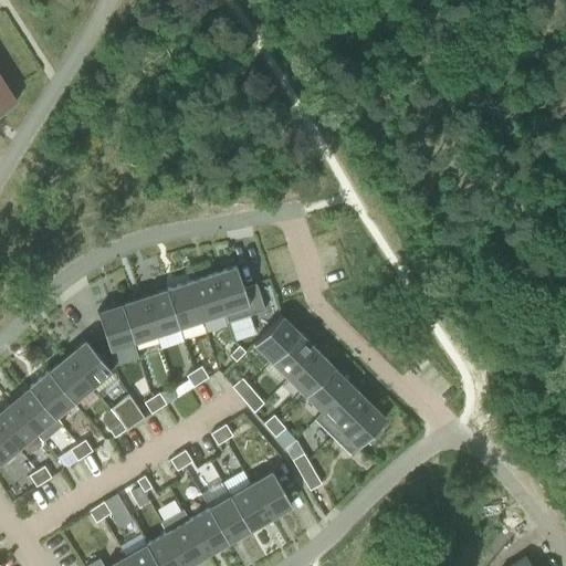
[(0,111),(14,102),(0,79),(0,111)]
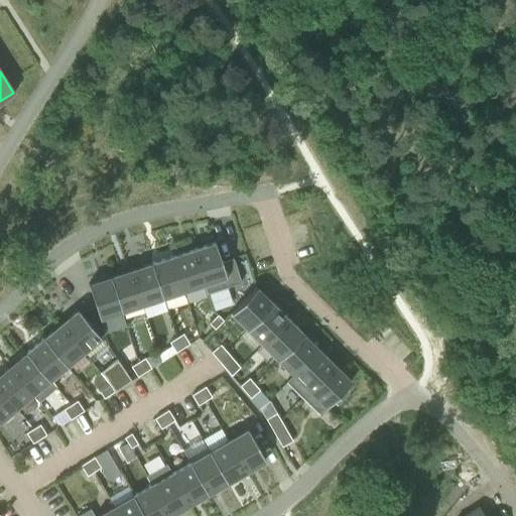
[(215,242),(192,250),(207,293),(241,282),(233,258),(221,262),(215,242)]
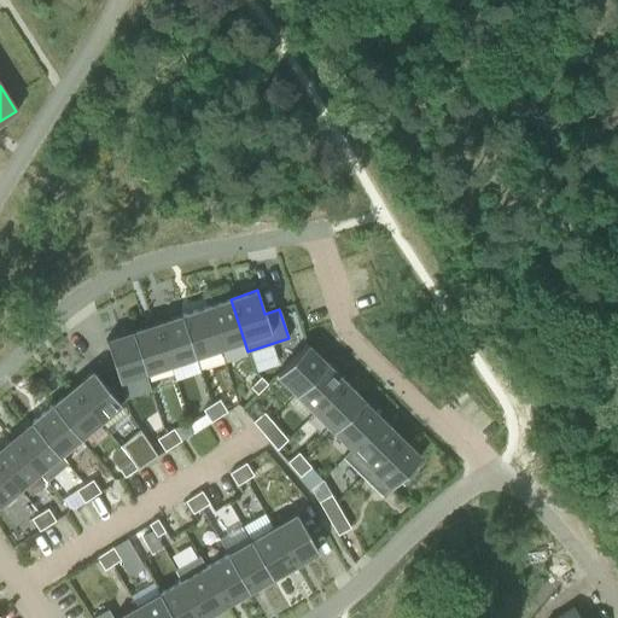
[(248,351),(231,299),(207,307),(220,349),(244,340),(248,351)]
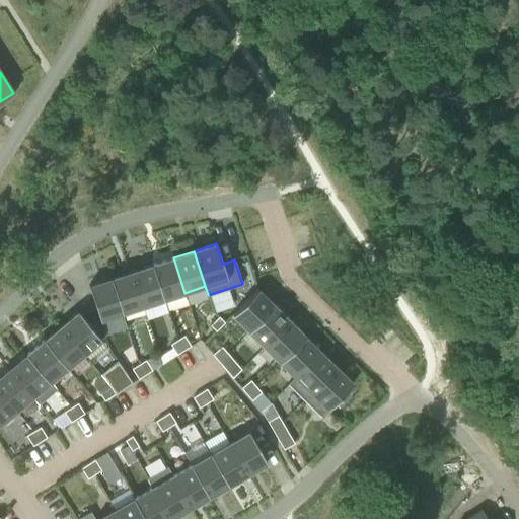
[(184,293),(173,257),(152,265),(163,299),(184,293)]
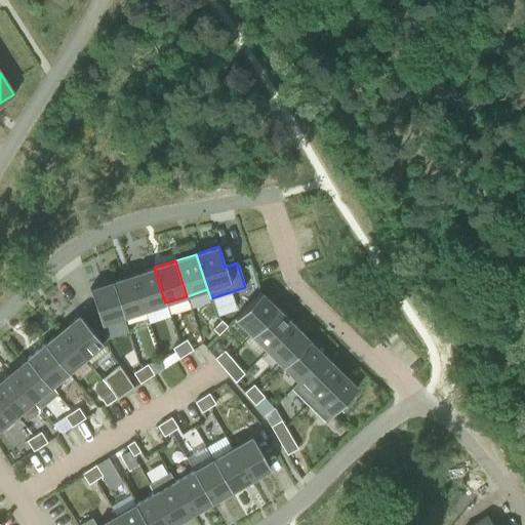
[(165,303),(154,268),(132,275),(144,310),(165,303)]
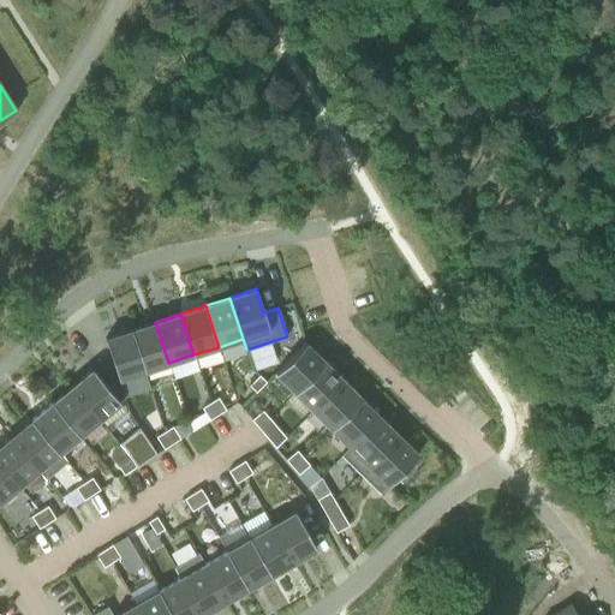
[(168,363),(155,322),(131,329),(144,371),(168,363)]
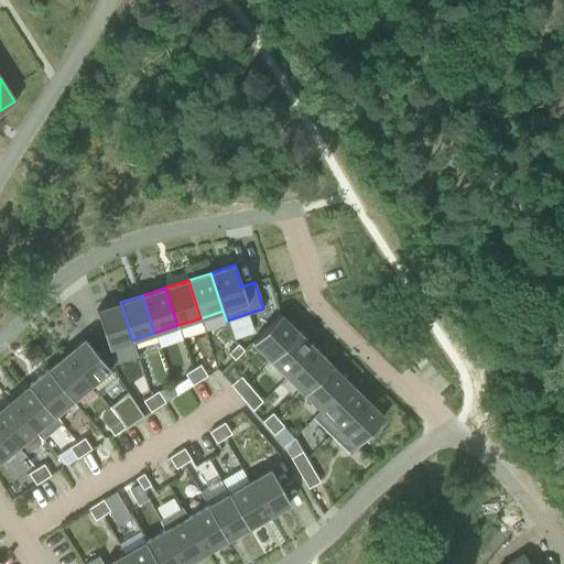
[(132,340),(120,302),(96,311),(108,348),(132,340)]
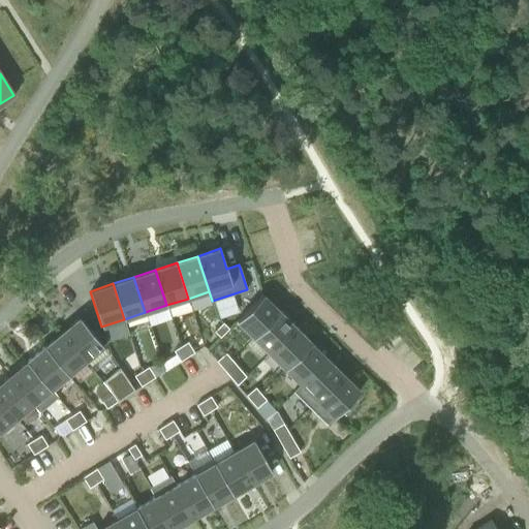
[(262,328),(279,311),(262,294),(236,320),(252,337),(262,328)]
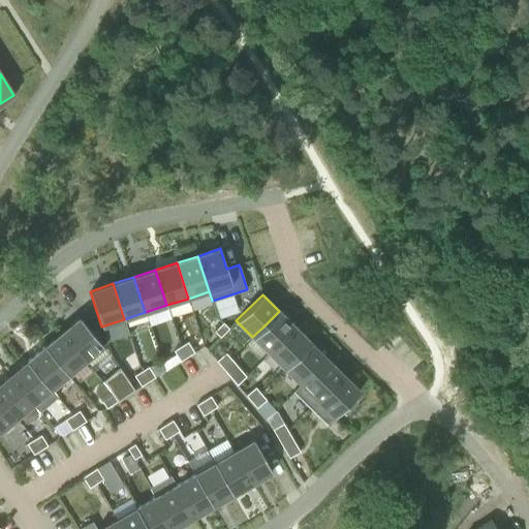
[(269,353),(296,327),(279,311),(262,328),(252,337),(269,353)]
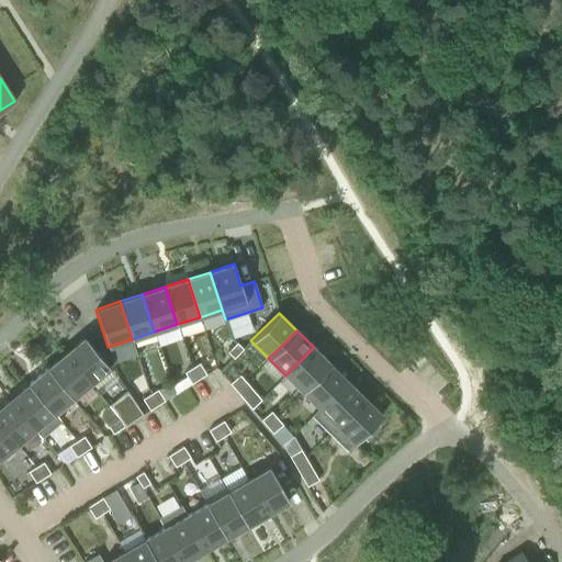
[(85,337),(65,352),(90,383),(110,368),(85,337)]
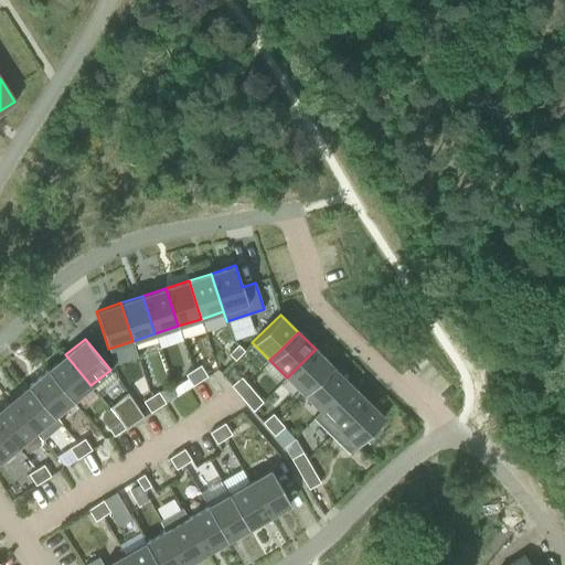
[(235,360),(244,351),(238,344),(228,354),(235,360)]
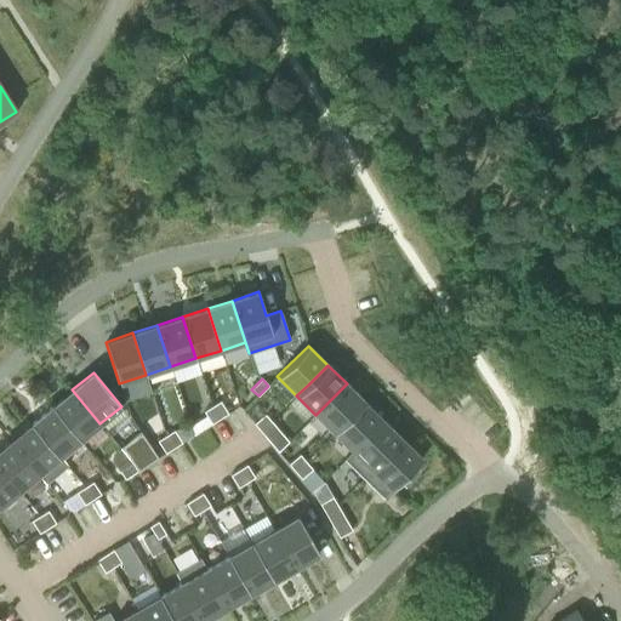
[(346,421),(365,402),(347,383),(315,415),(334,433),(346,421)]
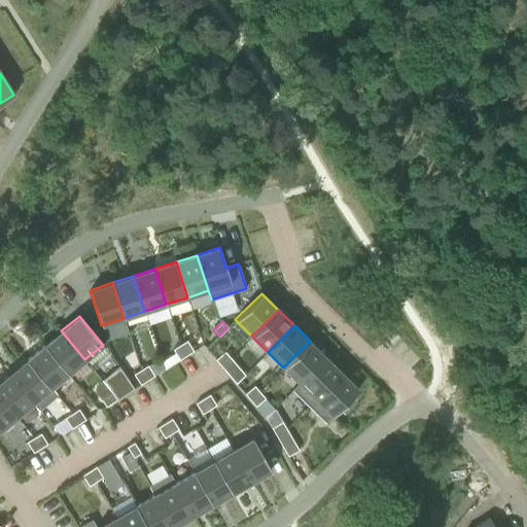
[(84,359),(61,330),(43,345),(68,374),(84,359)]
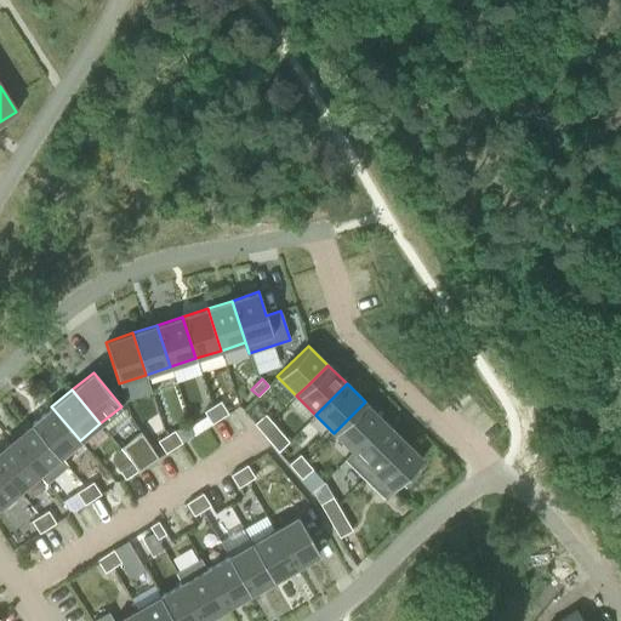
[(220,400),(211,406),(220,419),(228,414),(220,400)]
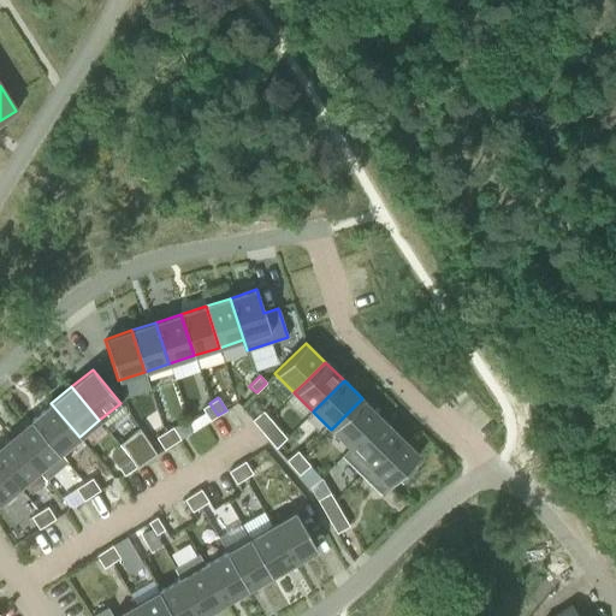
[(350,448),(380,418),(362,398),(343,418),(331,430),(349,448),(350,448)]
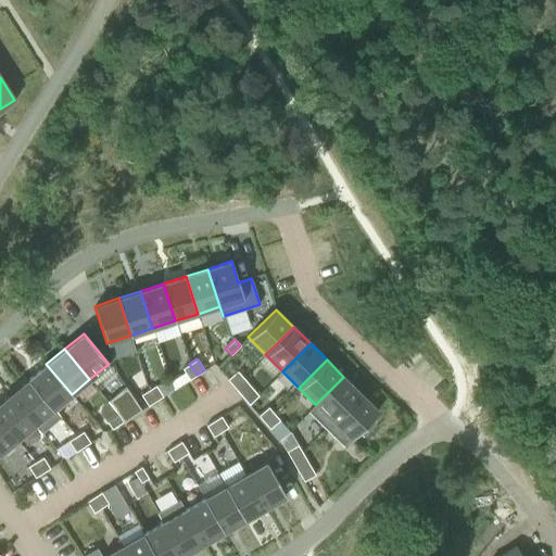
[(72,394),(46,364),(28,379),(53,409),(72,394)]
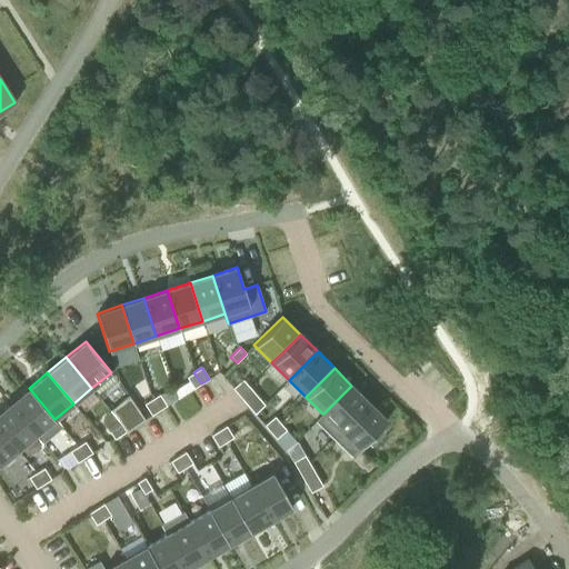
[(201,383),(193,372),(187,377),(193,389),(201,383)]
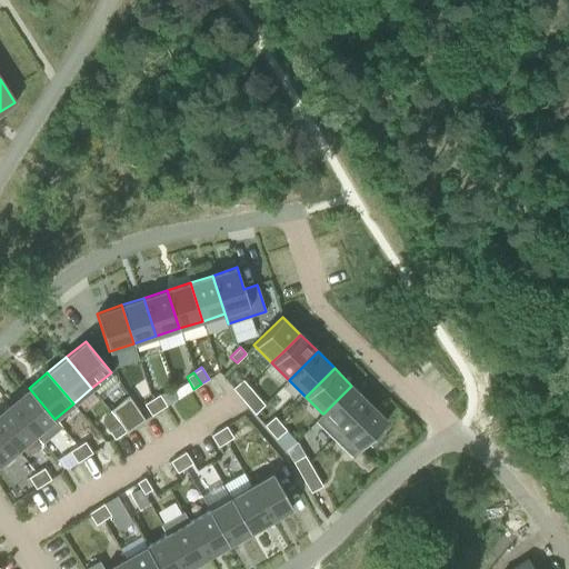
[(243,379),(232,389),(233,390),(238,395),(249,386),(243,379)]
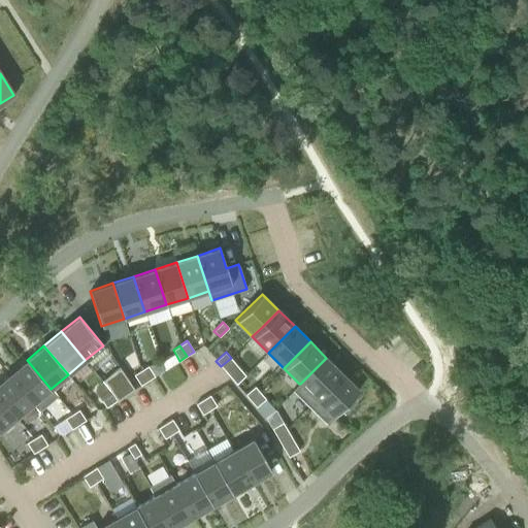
[(231,358),(221,366),(227,373),(236,365),(231,358)]
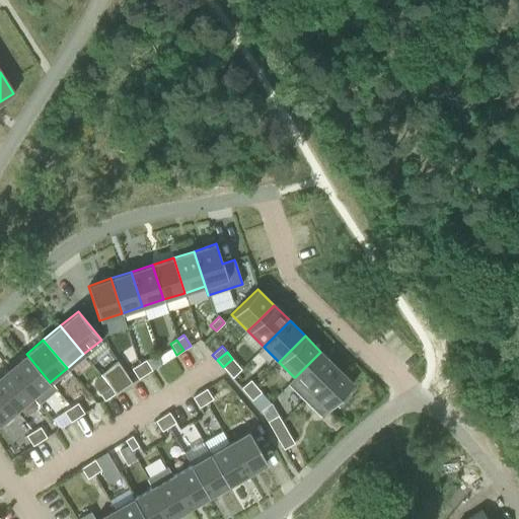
[(317,386),(337,367),(320,352),(295,377),(294,377),(288,384),(304,399),(317,386)]
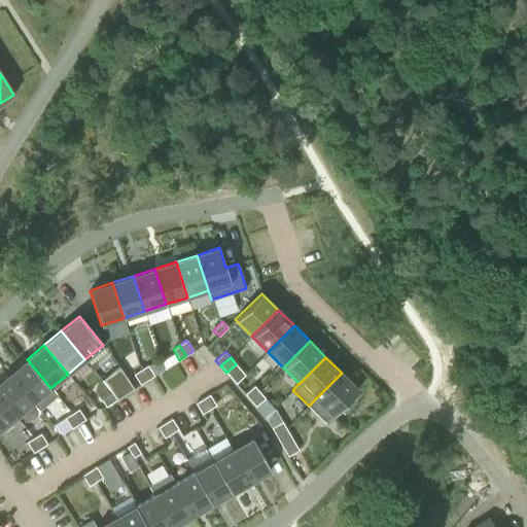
[(50,388),(27,359),(9,374),(33,402),(32,402),(39,411),(58,395),(50,388)]
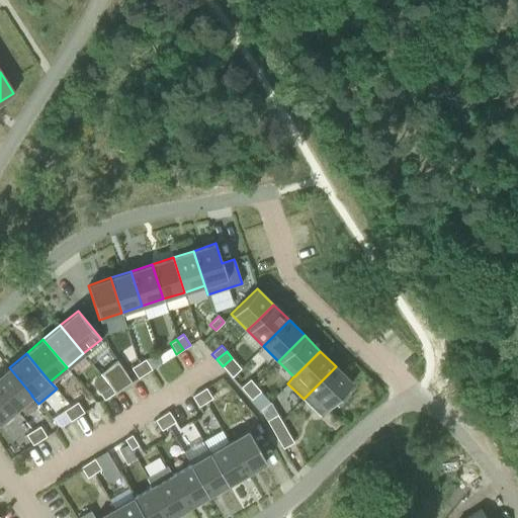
[(132,382),(116,359),(100,373),(109,386),(114,393),(132,382)]
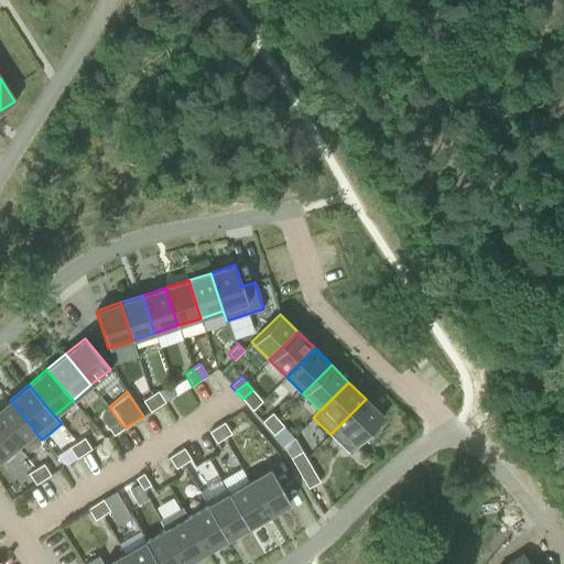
[(158,391),(150,396),(158,407),(165,402),(158,391)]
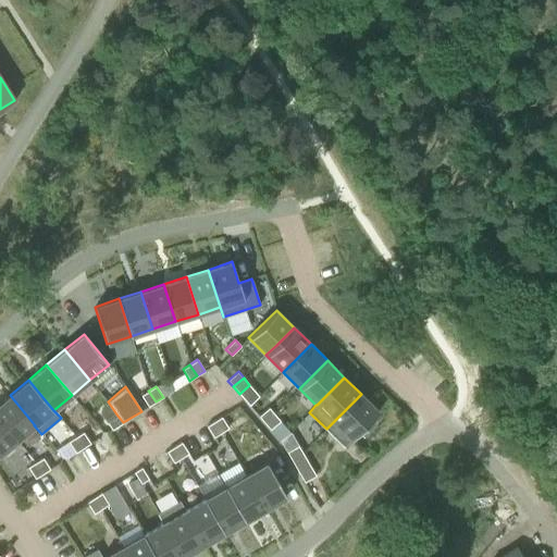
[(156,401),(148,391),(141,395),(148,407),(156,401)]
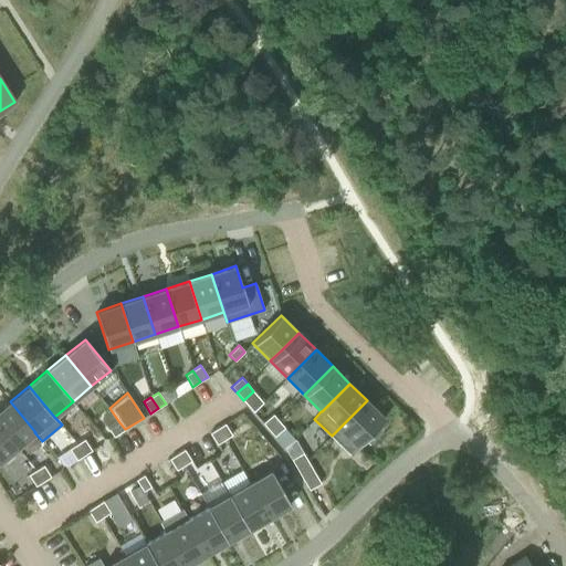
[(369,443),(381,430),(377,426),(385,418),(367,400),(346,421),(332,436),(349,453),(365,439),(369,443)]
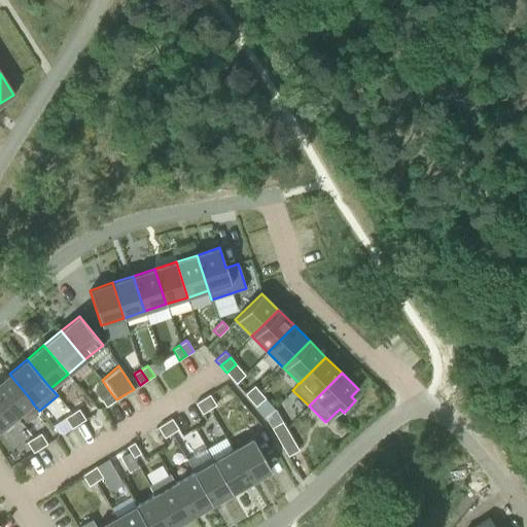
[(33,402),(9,374),(0,381),(0,397),(15,417),(32,402),(33,402)]
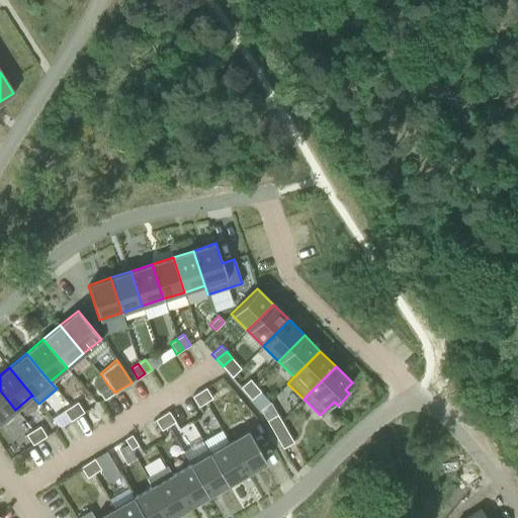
[(252,389),(255,385),(250,379),(241,387),(246,394),(252,389)]
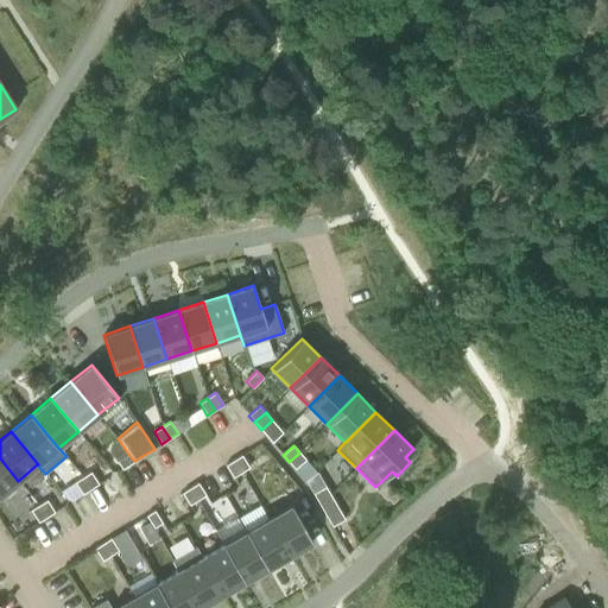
[(295,469),(305,460),(299,453),(296,456),(289,462),(295,469)]
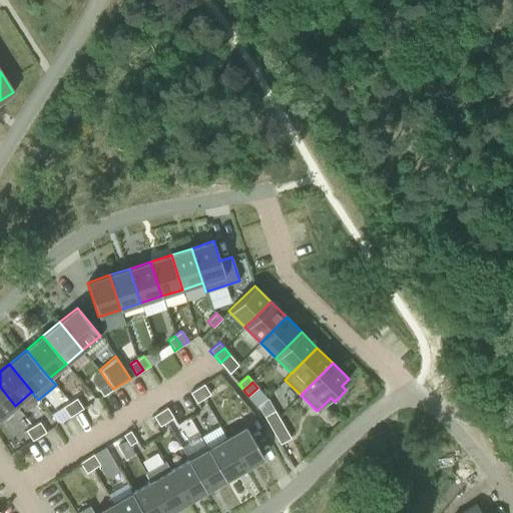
[(103,396),(113,389),(108,383),(98,389),(103,396)]
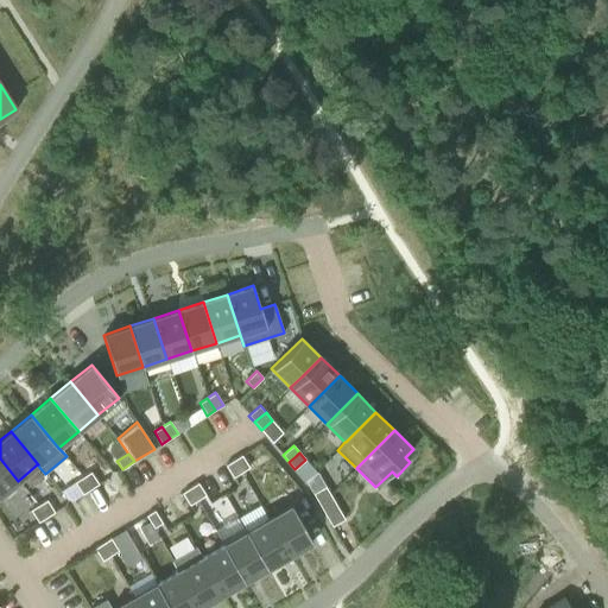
[(249,467),(241,455),(234,460),(235,463),(241,473),(249,467)]
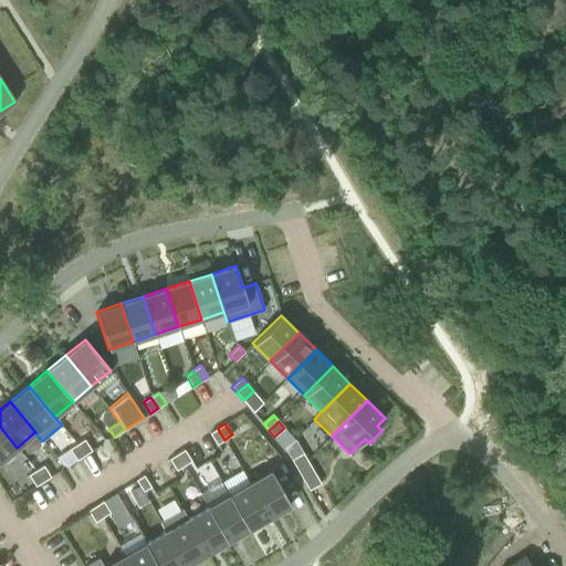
[(0,461),(17,448),(0,427),(0,461)]
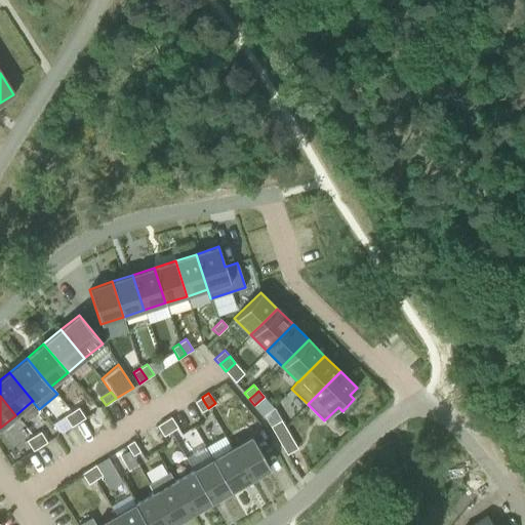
[(203,400),(202,397),(195,402),(201,412),(208,408),(203,400)]
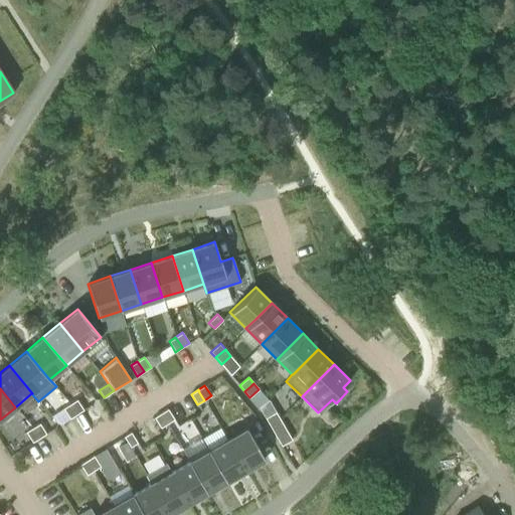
[(76,399),(69,403),(76,414),(83,409),(76,399)]
